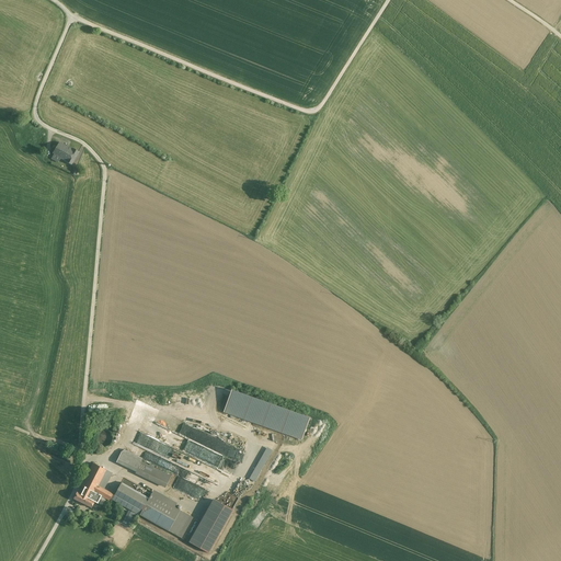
[(79,152),(57,141),(50,155),(72,165),(79,152)]
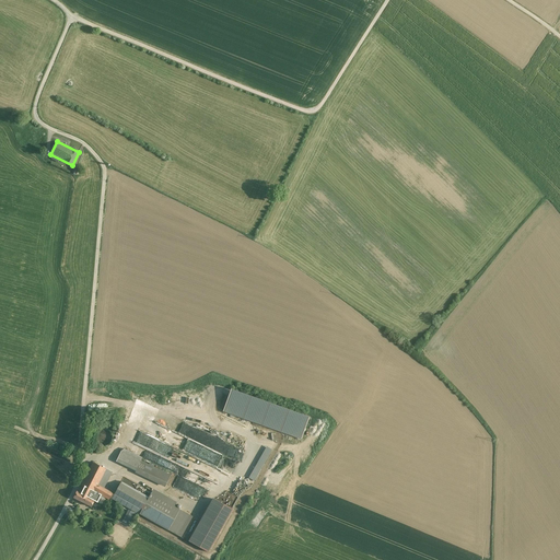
[(306,417),(229,389),(222,410),(300,438),(306,417)]
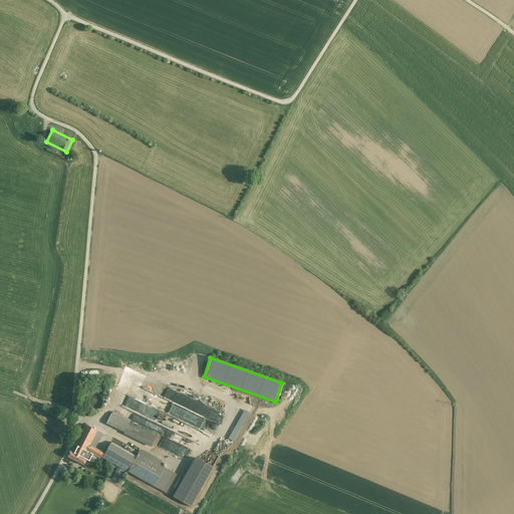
[(91,409),(94,410),(97,409),(99,408),(101,406),(102,403),(102,400),(101,397),(99,395),(97,394),(94,393),(91,394),(89,395),(87,397),(86,400),(86,403),(87,406),(89,408),(91,409)]
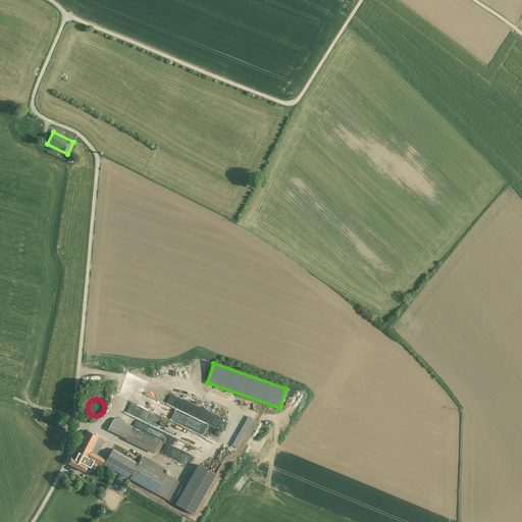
[(160,441),(113,418),(107,429),(154,453),(160,441)]
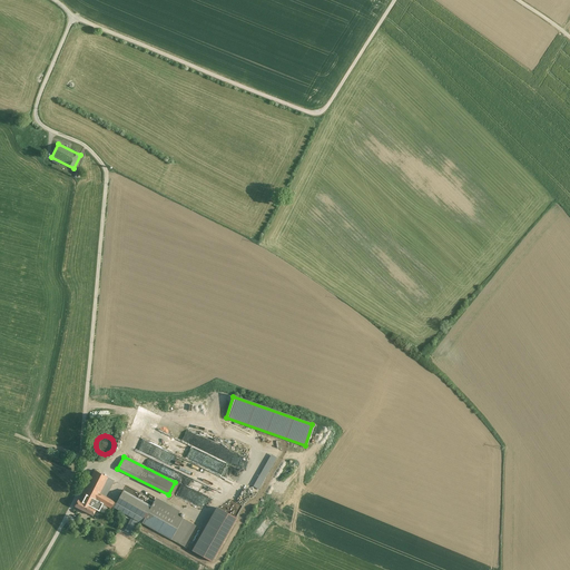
[(109,480),(92,471),(74,505),(89,514),(97,501),(109,508),(111,505),(114,501),(101,493),(109,480)]
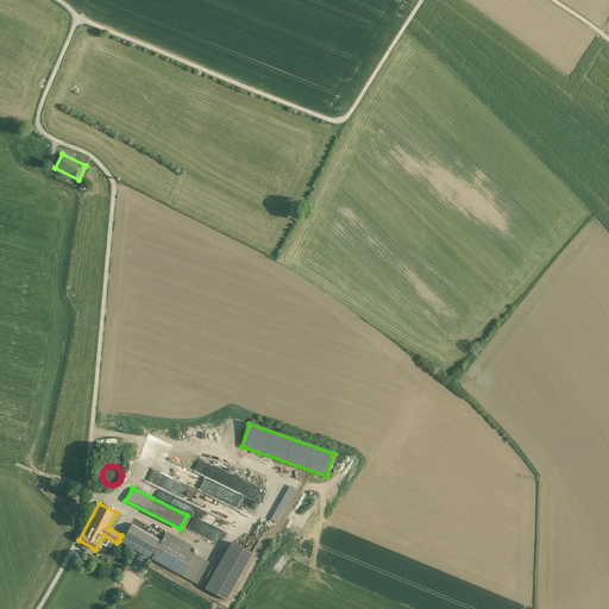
[(121,535),(119,540),(149,557),(163,533),(132,515),(121,535)]
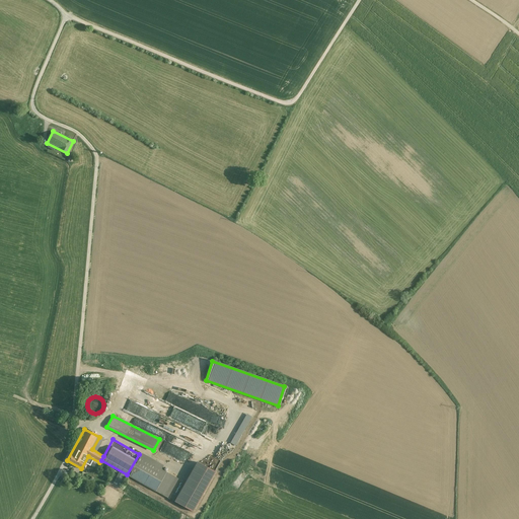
[(166,469),(139,454),(127,474),(154,491),(165,472),(166,469)]
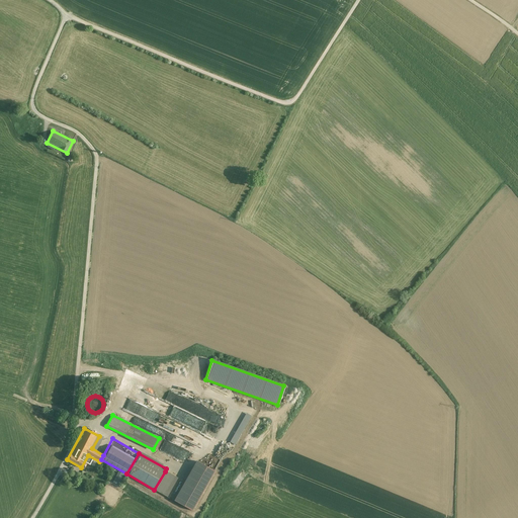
[(206,454),(201,462),(213,470),(220,460),(217,459),(217,458),(213,456),(212,458),(206,454)]
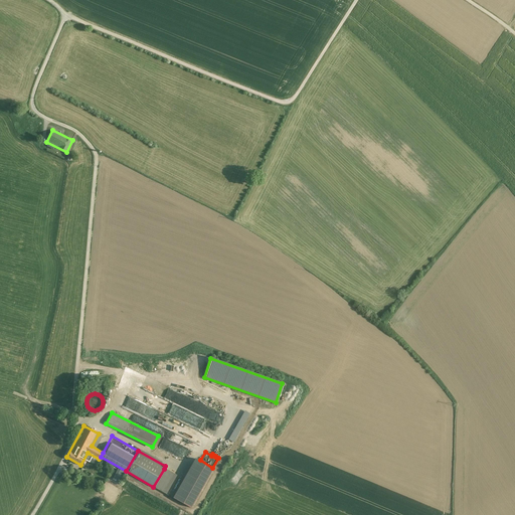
[(212,469),(194,459),(172,496),(190,507),(212,469)]
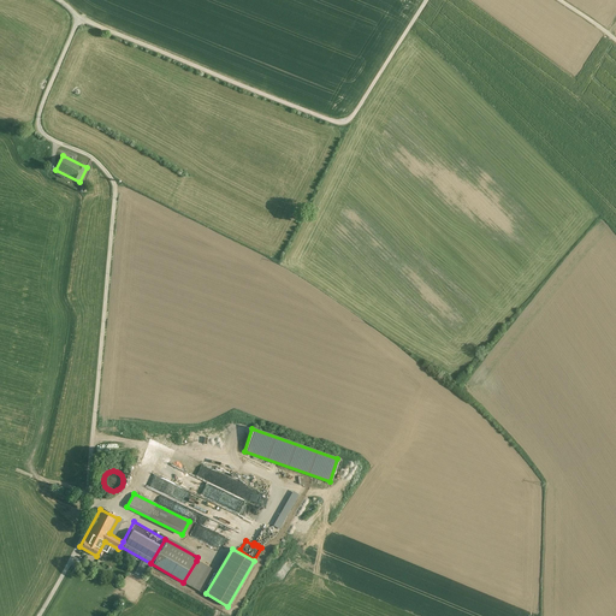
[(143,578),(149,564),(140,560),(134,573),(143,578)]
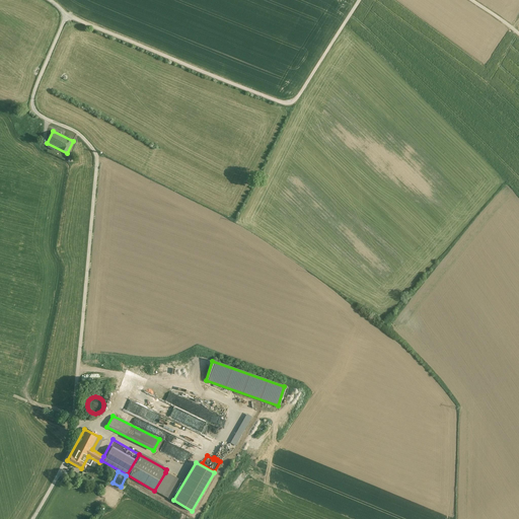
[(174,477),(165,472),(154,491),(164,496),(174,477)]
